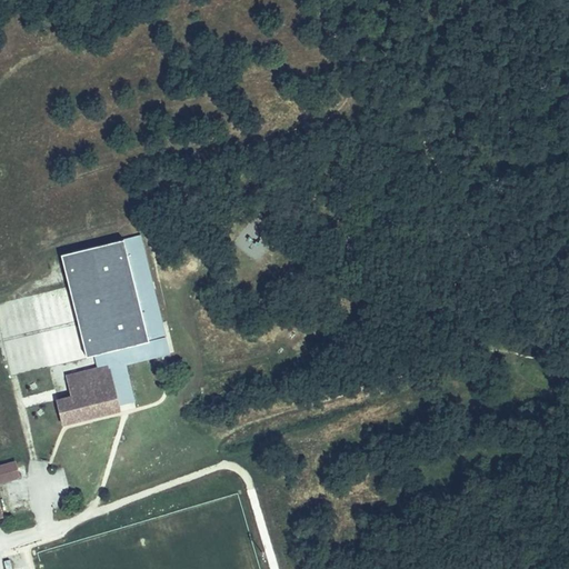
[(108,366),(112,386),(125,383),(116,350),(165,338),(163,331),(160,332),(140,250),(143,249),(140,236),(61,255),(87,357),(93,356),(97,369),(108,366)]
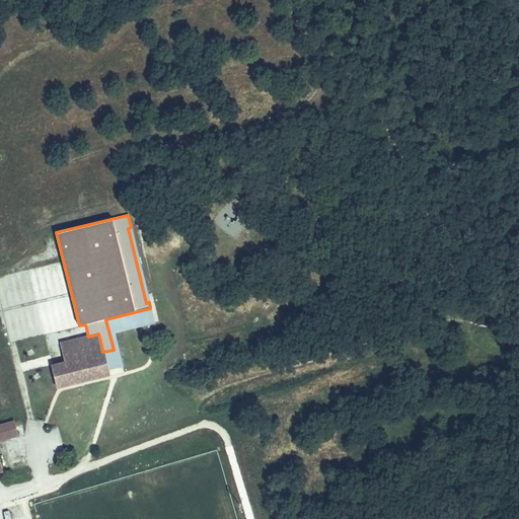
[(149,302),(131,227),(128,228),(146,303),(149,302)]
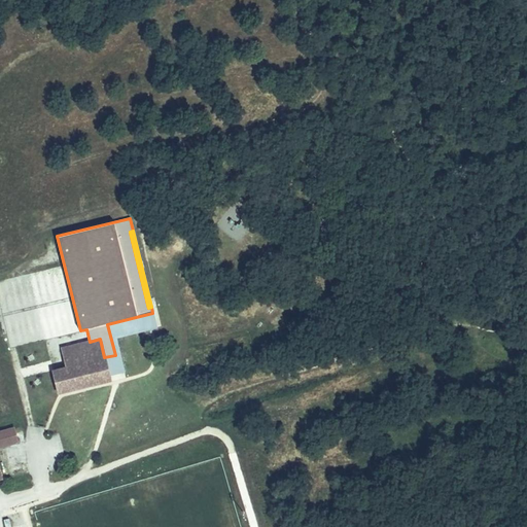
[(114,337),(155,327),(156,326),(152,313),(107,324),(115,355),(104,357),(109,376),(123,373),(114,337)]
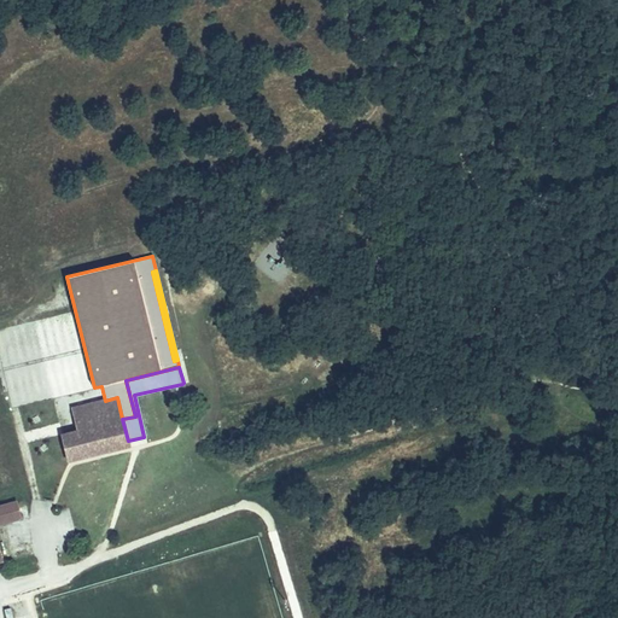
[(128,441),(122,419),(117,397),(105,401),(73,408),(79,431),(63,435),(69,460),(129,445),(128,441)]
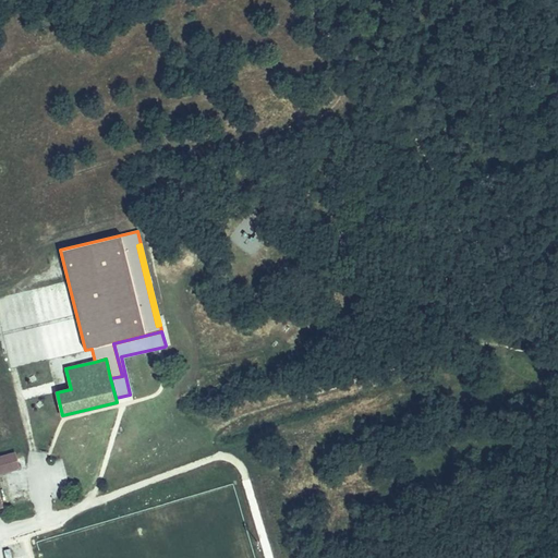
[(0,458),(0,506),(1,506),(0,500),(0,472),(19,468),(14,455),(0,458)]
